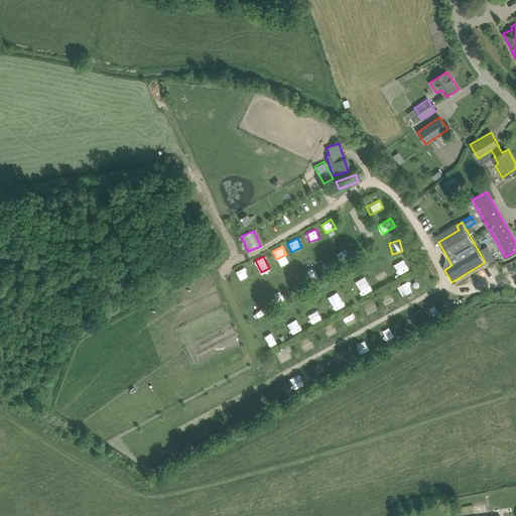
[(403,260),(393,265),(398,274),(408,269),(403,260)]
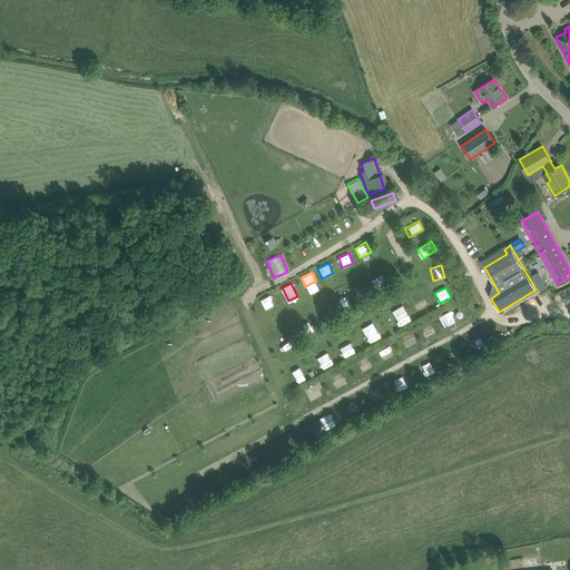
[(265,310),(273,305),(269,296),(261,300),(265,310)]
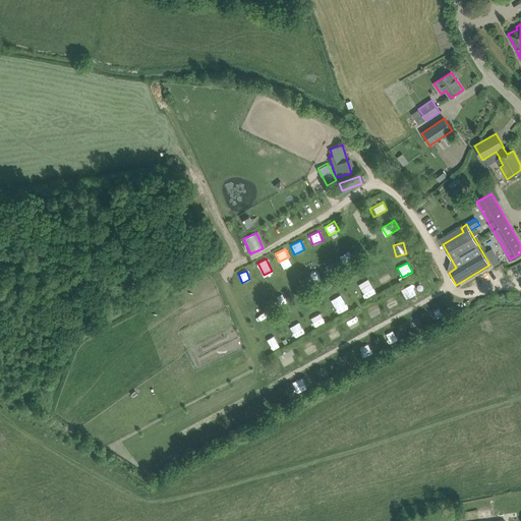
[(378,277),(383,287),(394,282),(389,272),(378,277)]
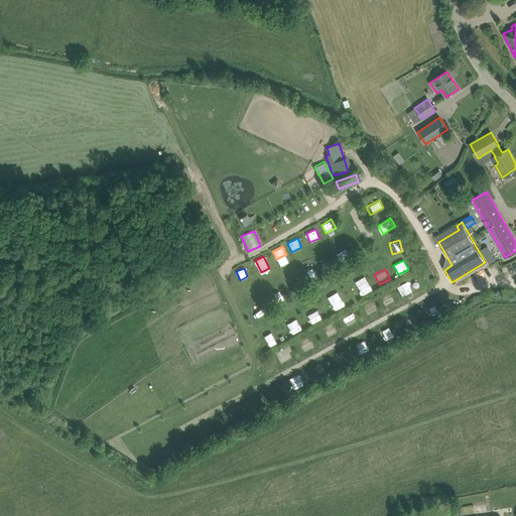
[(360,294),(371,290),(366,276),(355,280),(360,294)]
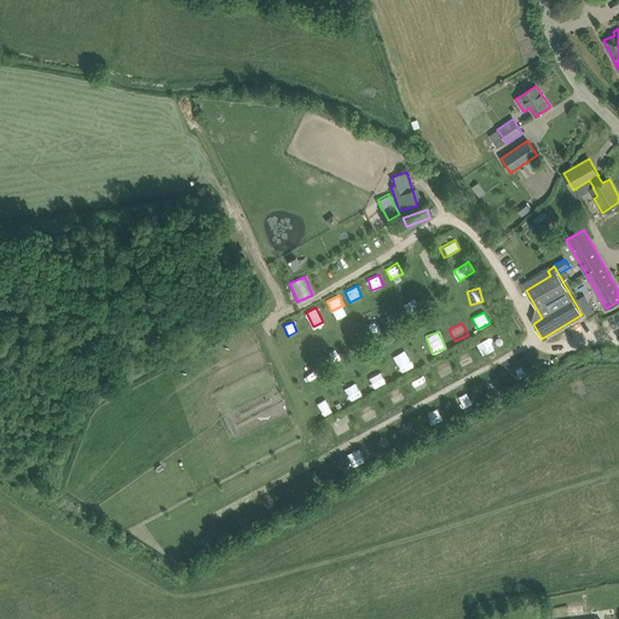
[(491,336),(476,343),(481,353),(496,346),(491,336)]
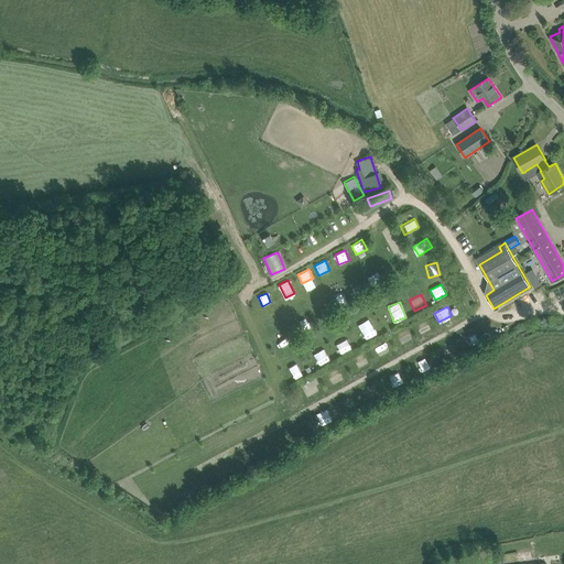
[(425,321),(415,325),(421,335),(431,331),(425,321)]
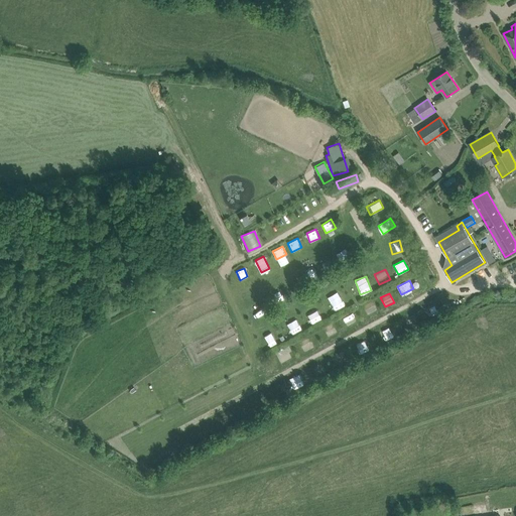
[(339,294),(329,300),(334,309),(344,303),(339,294)]
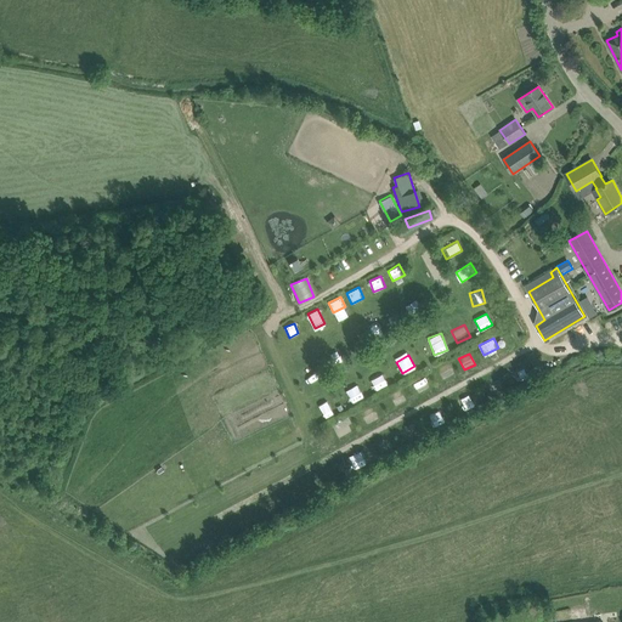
[(436,369),(441,379),(456,372),(451,362),(436,369)]
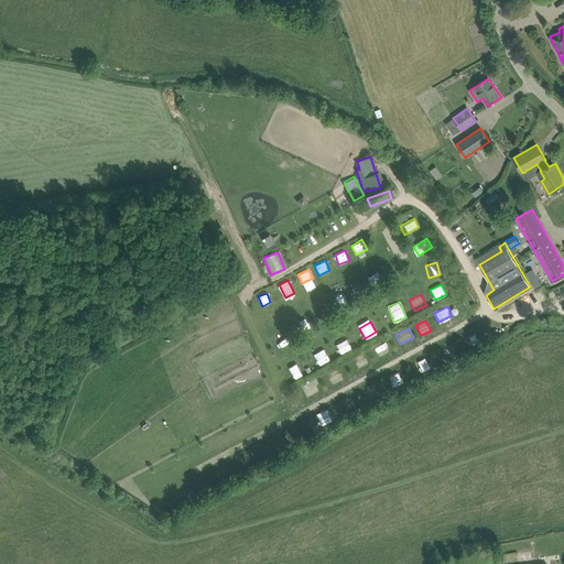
[(338,353),(348,348),(344,337),(334,342),(338,353)]
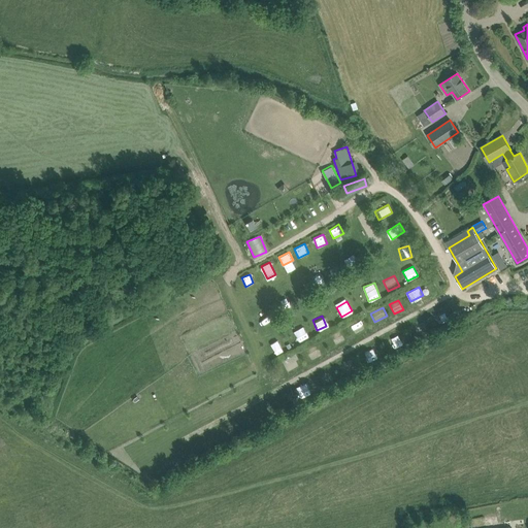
[(303,327),(293,332),(297,341),(307,336),(303,327)]
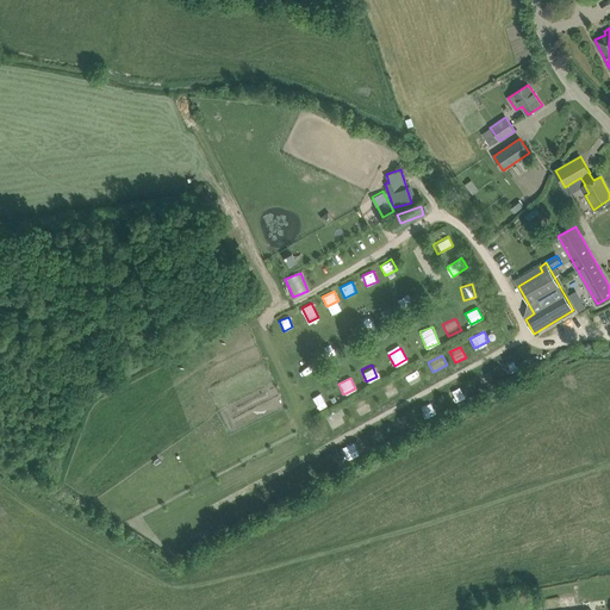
[(383,387),(387,398),(398,393),(393,383),(383,387)]
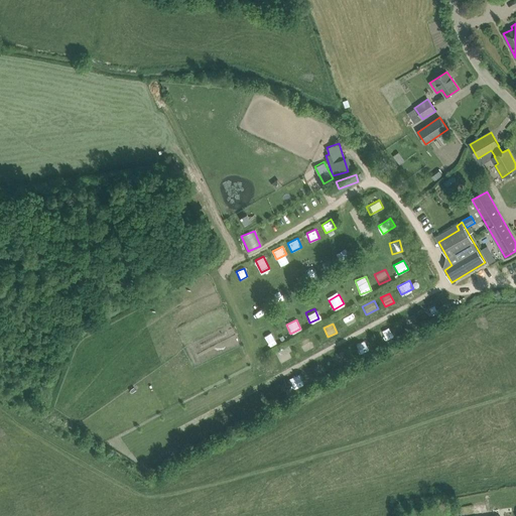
[(384,341),(394,337),(390,328),(380,332),(384,341)]
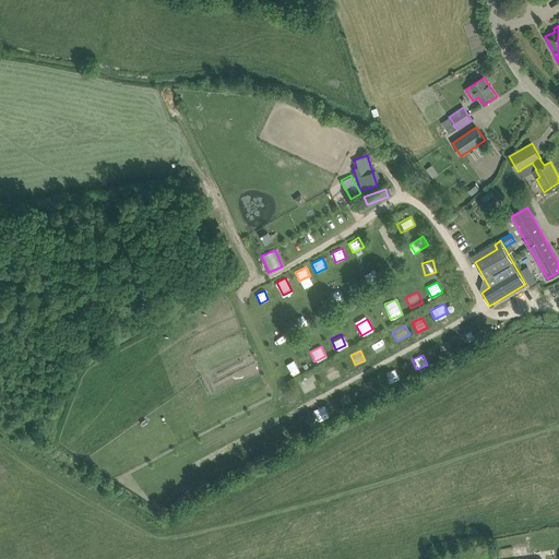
[(292,376),(300,371),(295,359),(286,364),(292,376)]
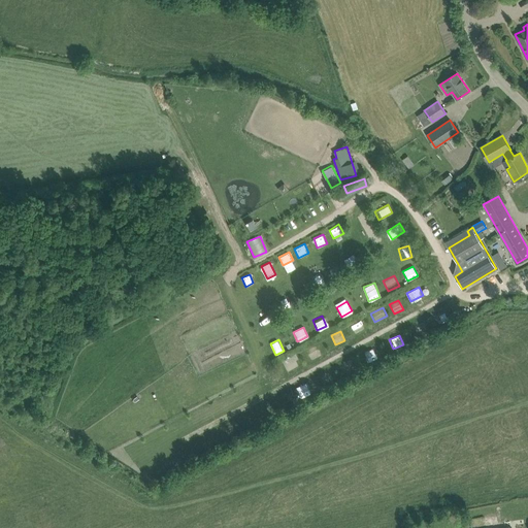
[(305,349),(309,361),(322,358),(318,344),(305,349)]
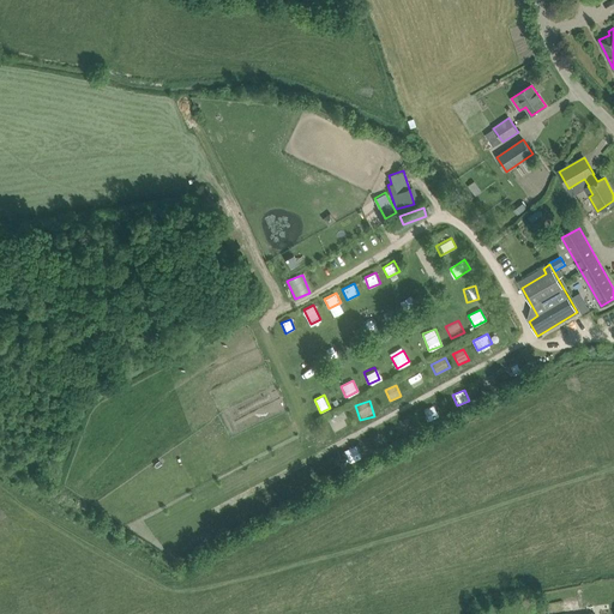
[(427,421),(439,416),(433,404),(421,410),(427,421)]
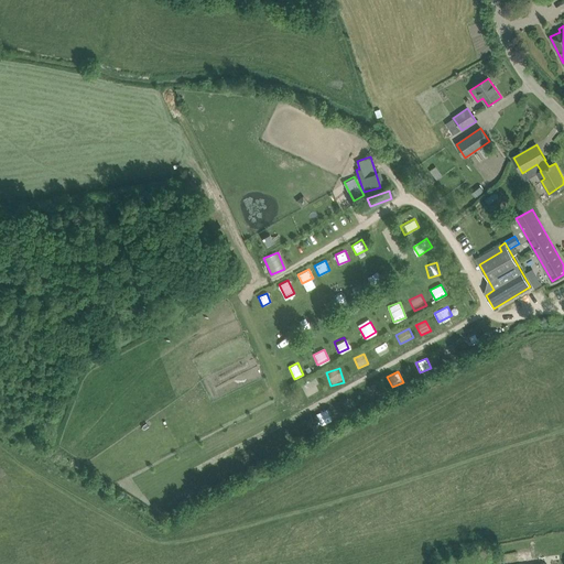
[(306,399),(320,394),(314,381),(302,386),(306,399)]
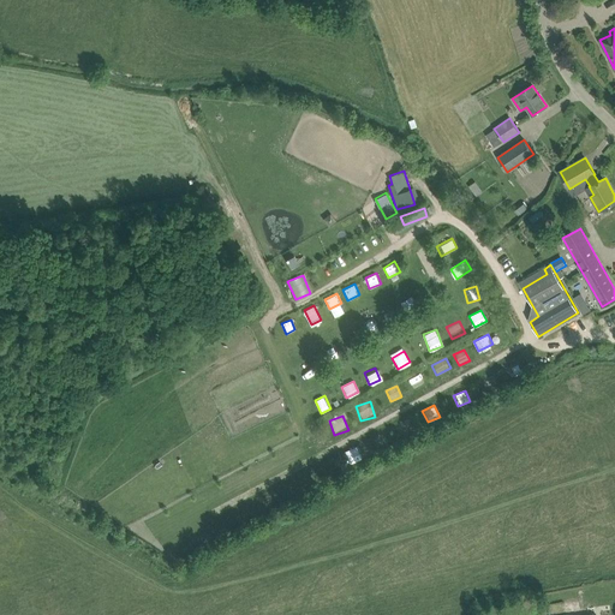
[(398,425),(404,435),(413,430),(408,421),(398,425)]
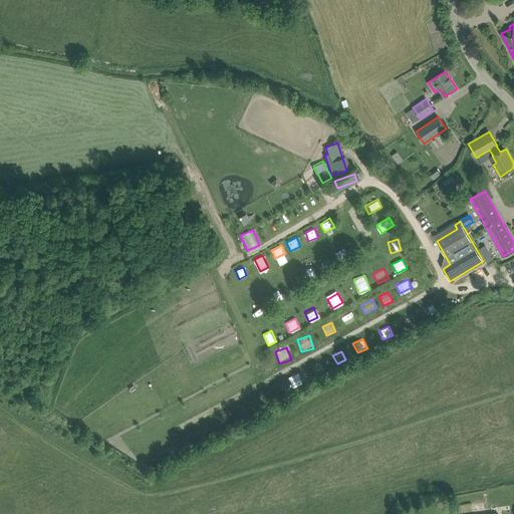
[(288,378),(292,388),(301,383),(297,375),(288,378)]
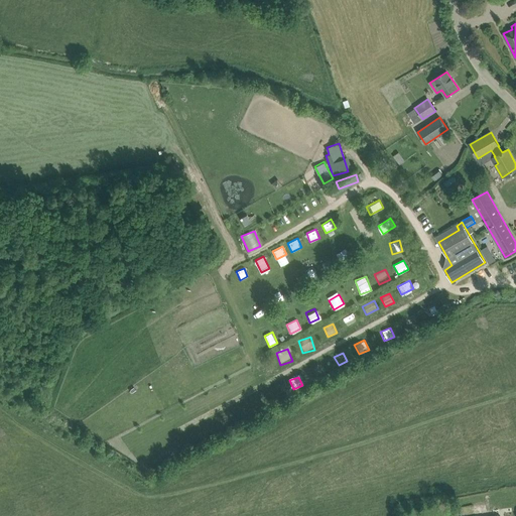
[(226,395),(234,392),(230,383),(223,386),(226,395)]
